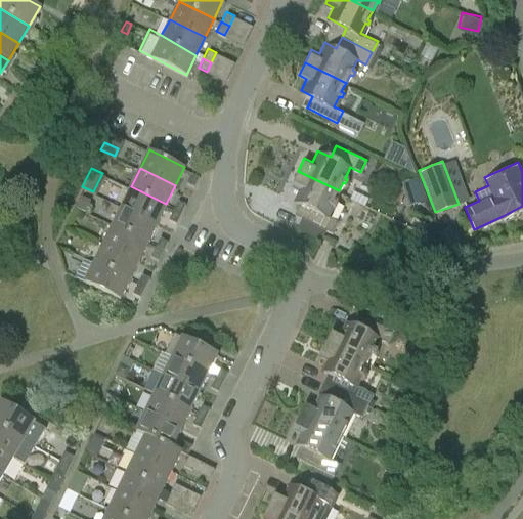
[(193,184),(199,174),(191,170),(186,180),(193,184)]
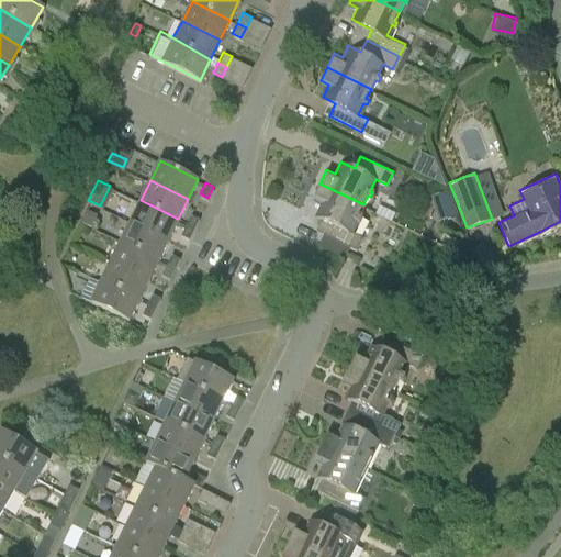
[(357,248),(362,235),(351,230),(357,219),(359,220),(361,215),(358,214),(363,204),(320,184),(313,197),(321,201),(315,213),(328,220),(322,231),(357,248)]
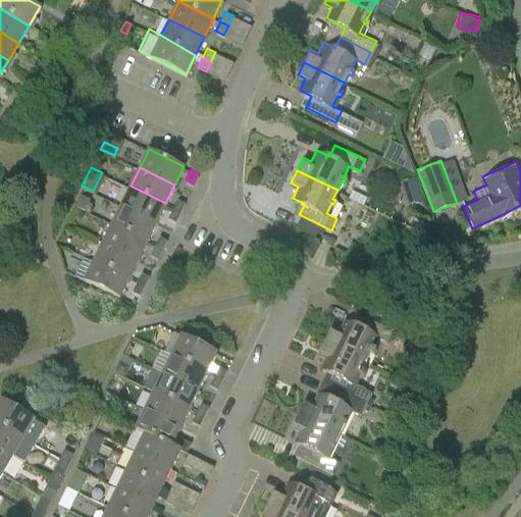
[(399,178),(407,201),(422,196),(415,173),(399,178)]
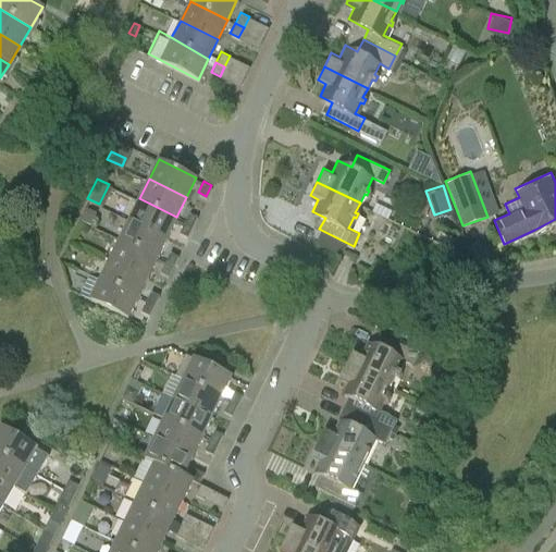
[(130,219),(167,236),(176,217),(139,198),(130,219)]
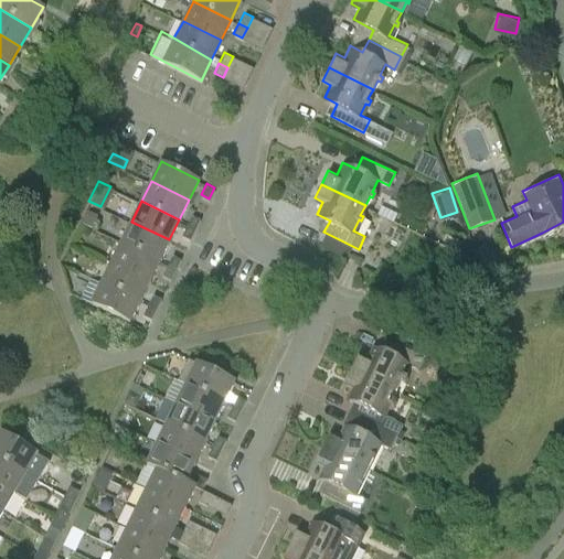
[(97,214),(85,208),(80,219),(92,225),(97,214)]
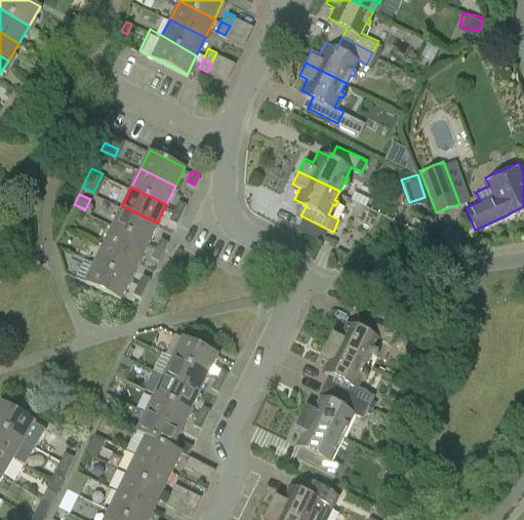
[(186,201),(177,198),(173,208),(180,211),(186,201)]
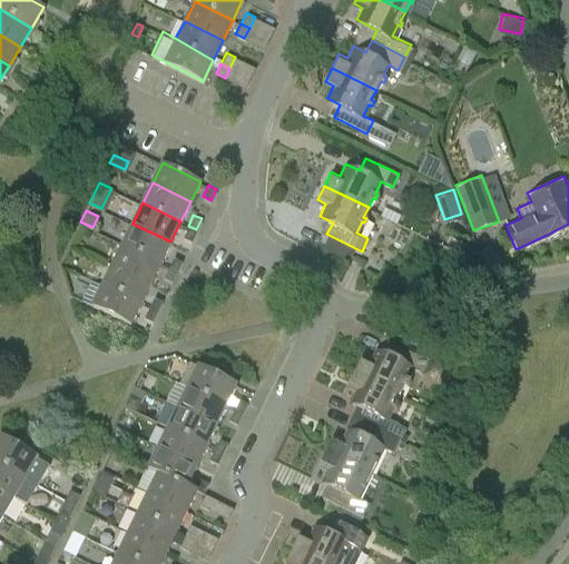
[(123,244),(160,263),(170,241),(133,224),(123,244)]
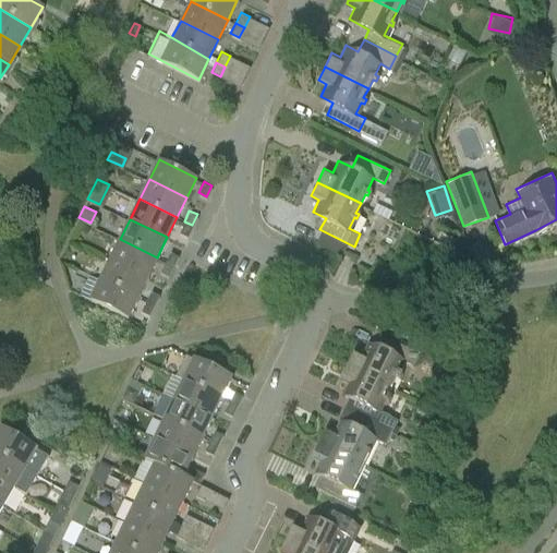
[(179,231),(186,236),(192,225),(184,221),(179,231)]
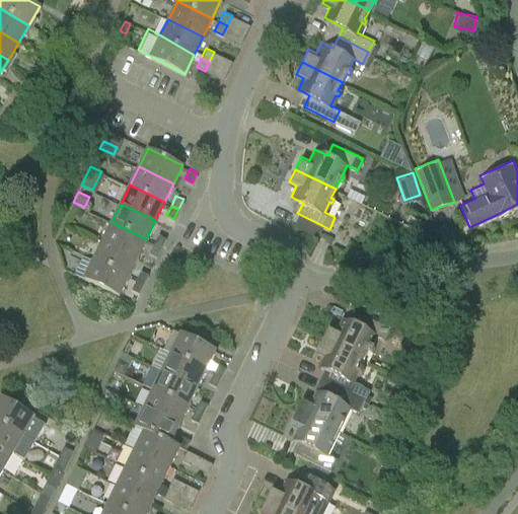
[(102,240),(137,258),(146,239),(112,222),(102,240)]
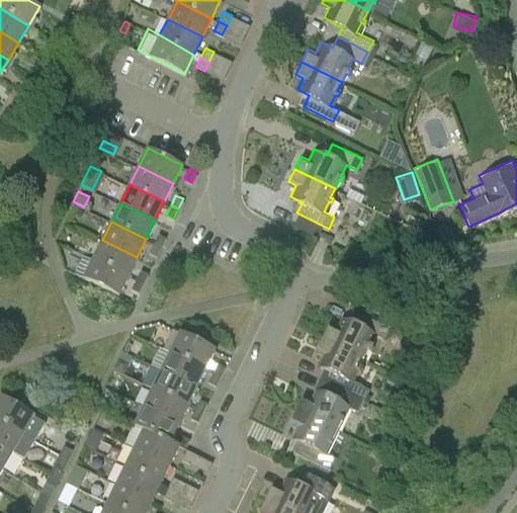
[(161,246),(166,236),(158,232),(153,242),(161,246)]
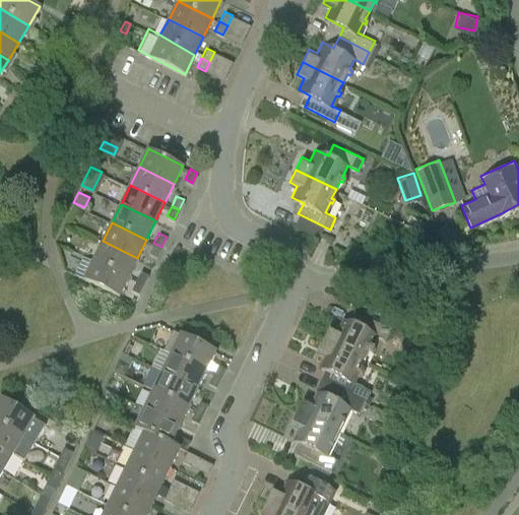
[(352,255),(359,243),(350,239),(344,251),(352,255)]
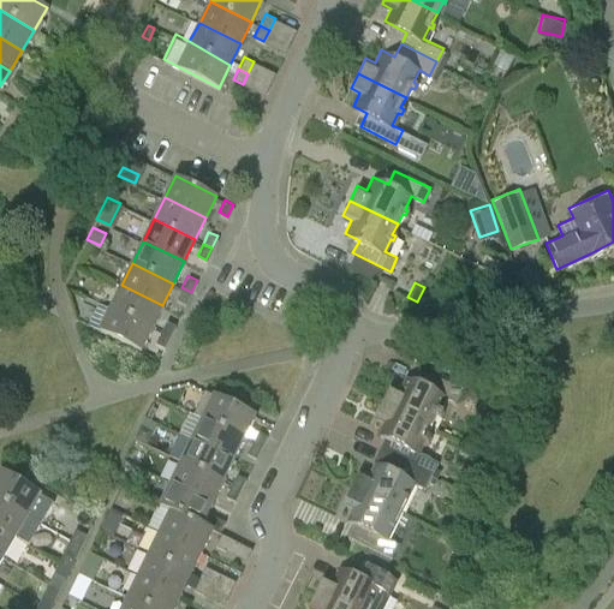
[(111,306),(151,327),(162,305),(121,285),(111,306)]
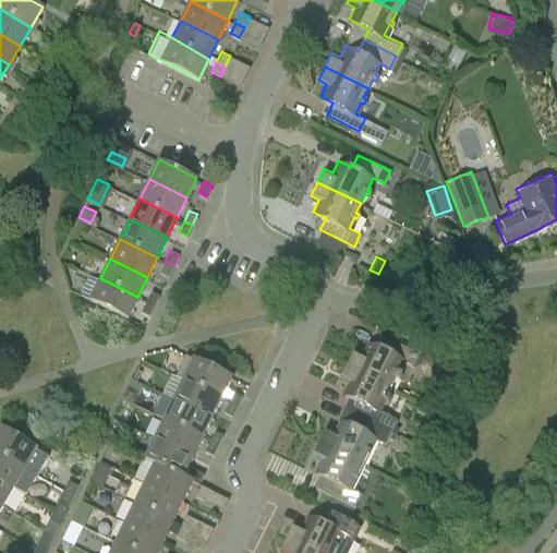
[(168,275),(171,268),(173,265),(165,261),(159,271),(168,275)]
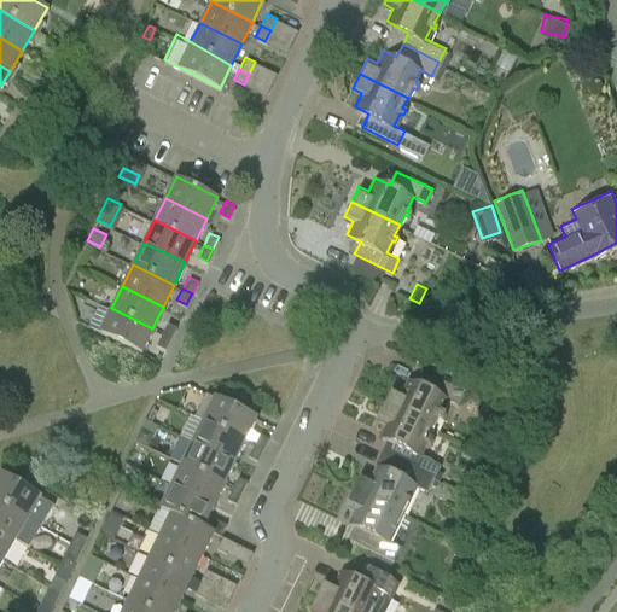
[(152,328),(111,308),(100,331),(141,350),(152,328)]
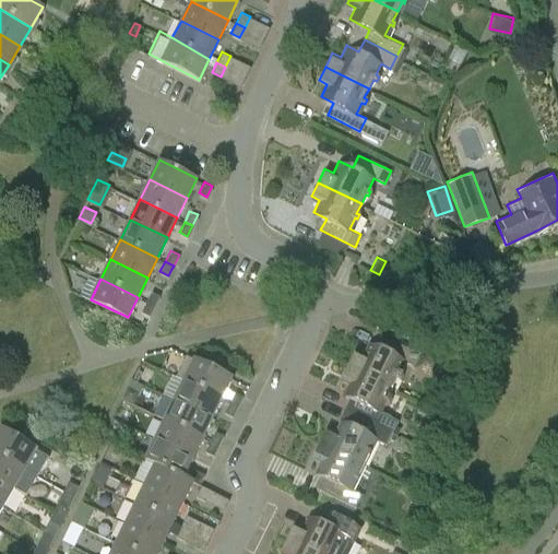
[(151,290),(145,301),(154,305),(159,294),(151,290)]
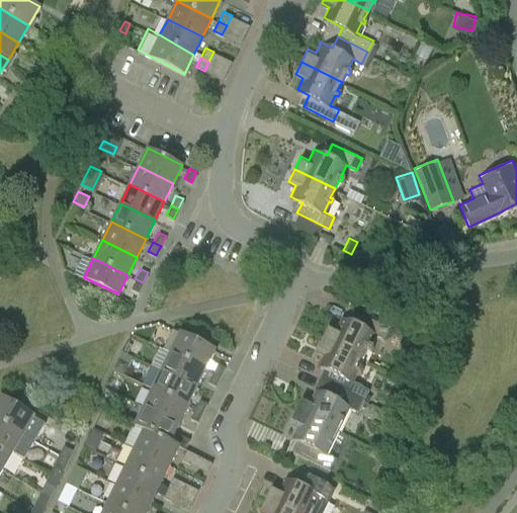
[(139,291),(143,282),(135,278),(131,287),(139,291)]
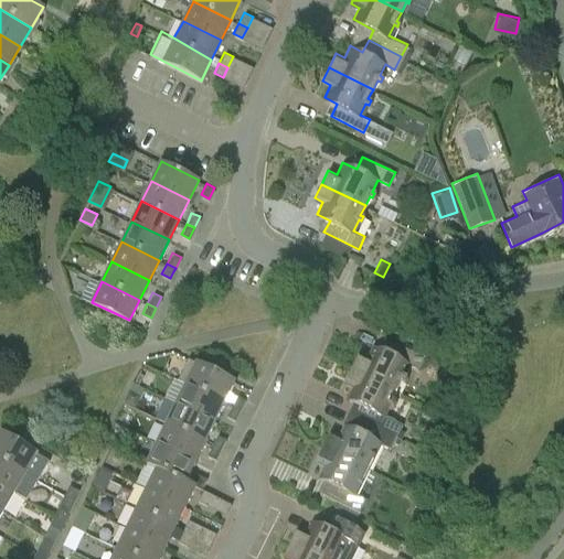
[(352,367),(396,388),(401,379),(405,380),(407,376),(403,375),(408,363),(418,368),(425,355),(392,340),(386,351),(373,345),(368,356),(359,353),(352,367)]
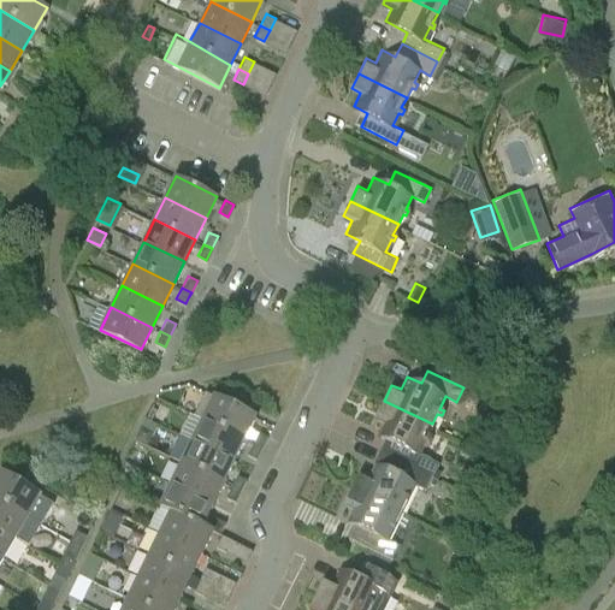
[(203,416),(244,437),(255,414),(214,395),(203,416)]
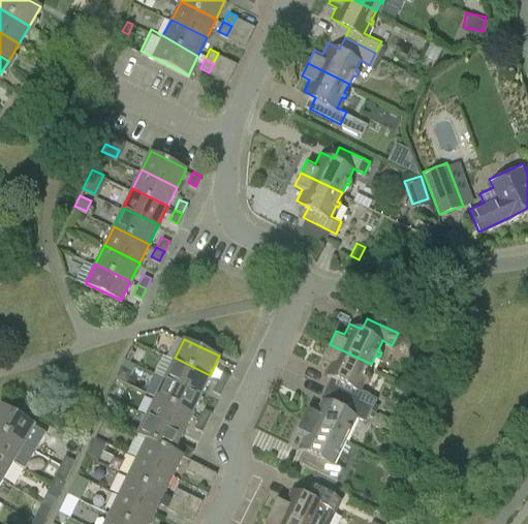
[(377,396),(360,388),(364,377),(368,379),(370,374),(367,373),(371,364),(330,344),(323,358),(331,361),(325,372),(345,381),(340,393),(371,408),(377,396)]
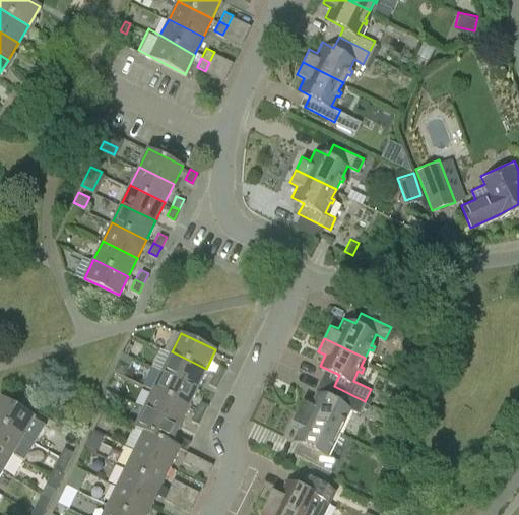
[(163,370),(197,387),(206,369),(172,351),(163,370)]
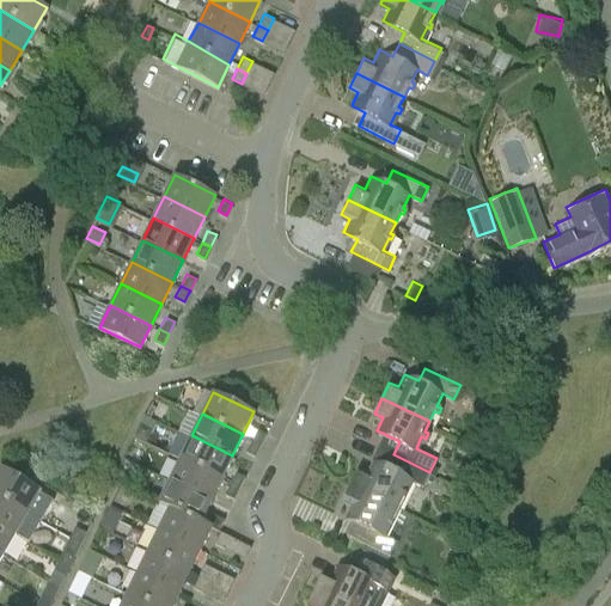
[(146,436),(152,424),(140,418),(135,430),(146,436)]
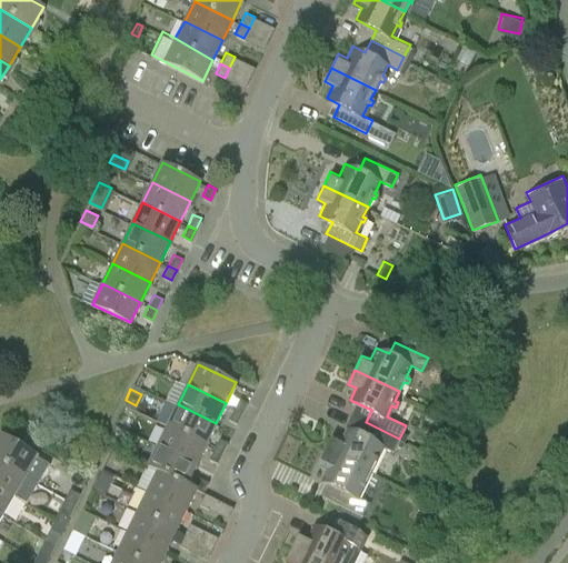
[(233,406),(242,411),(247,401),(238,396),(233,406)]
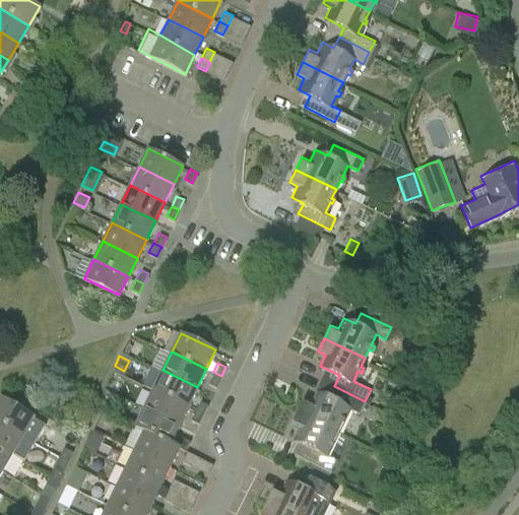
[(154,388),(189,405),(197,387),(163,370),(154,388)]
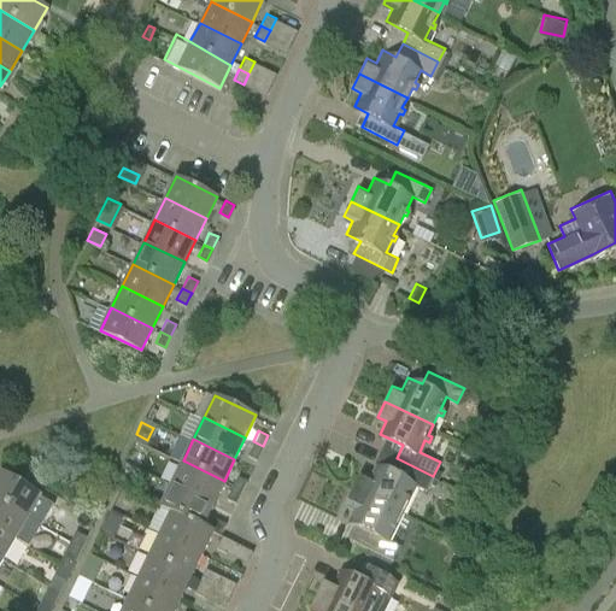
[(263,446),(253,441),(247,453),(257,458),(263,446)]
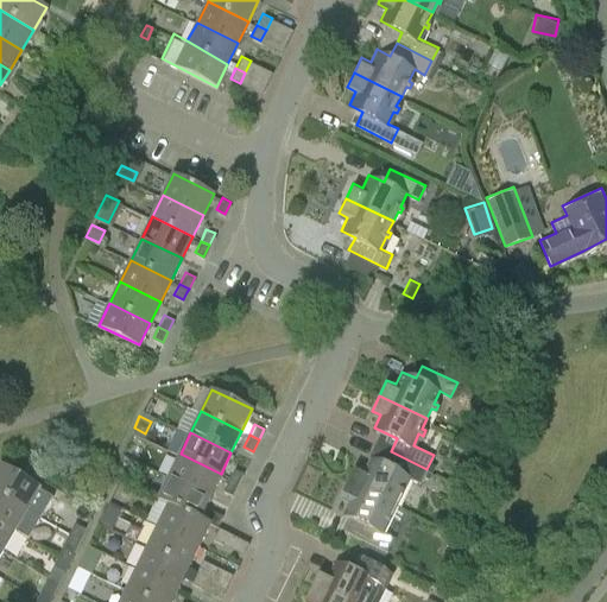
[(411,477),(421,482),(427,469),(391,451),(385,463),(372,456),(365,469),(356,466),(349,481),(396,504),(398,504),(411,477)]
